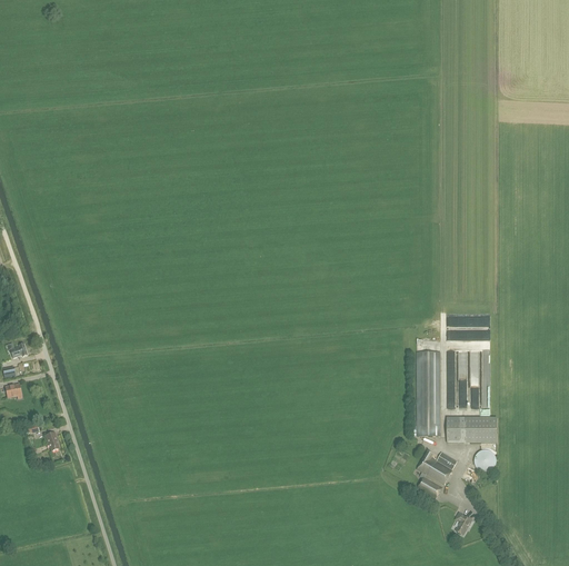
[(489,341),(489,326),(440,326),(440,336),(449,336),(449,339),(445,339),(445,341),(489,341)]
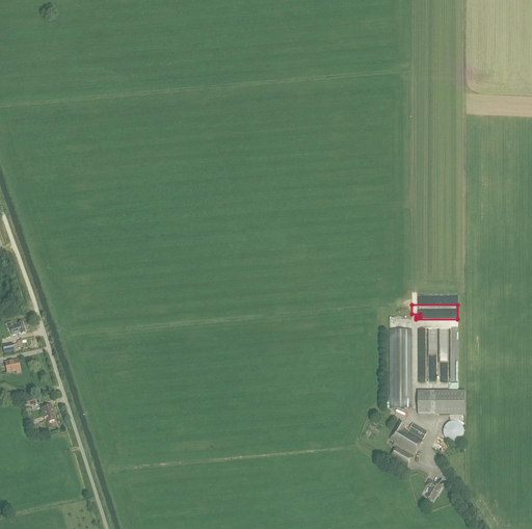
[(23,319),(18,320),(19,321),(14,323),(11,318),(7,320),(8,325),(9,324),(12,333),(21,329),(22,331),(26,329),(23,319)]
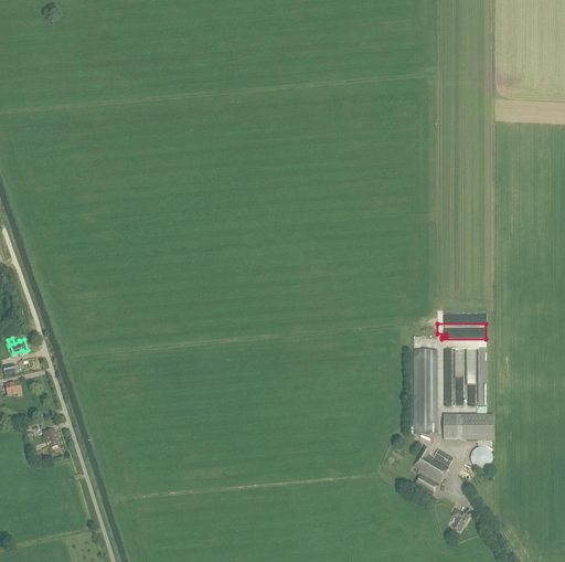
[(437,348),(415,348),(415,432),(437,432),(437,348)]
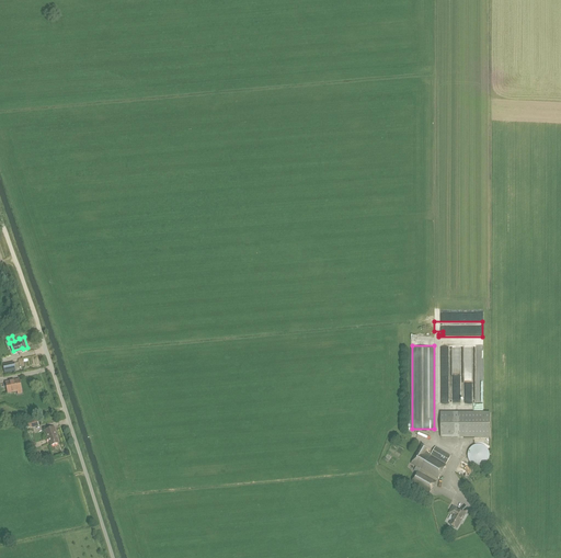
[(3,369),(15,367),(13,359),(2,361),(3,369)]
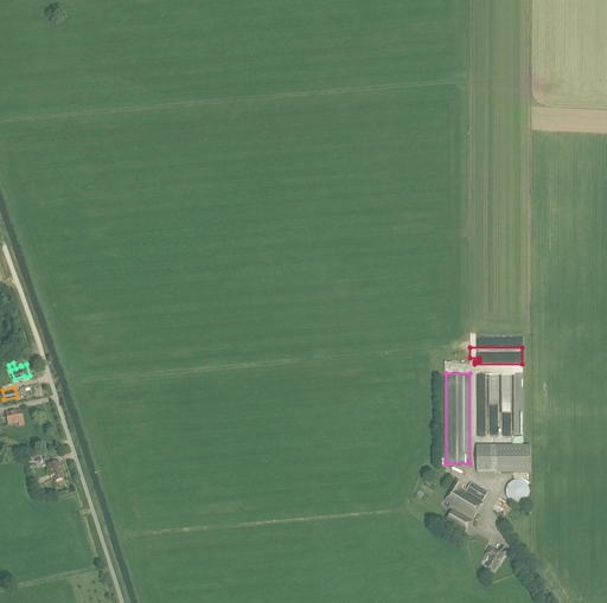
[(8,422),(23,418),(21,408),(6,410),(8,422)]
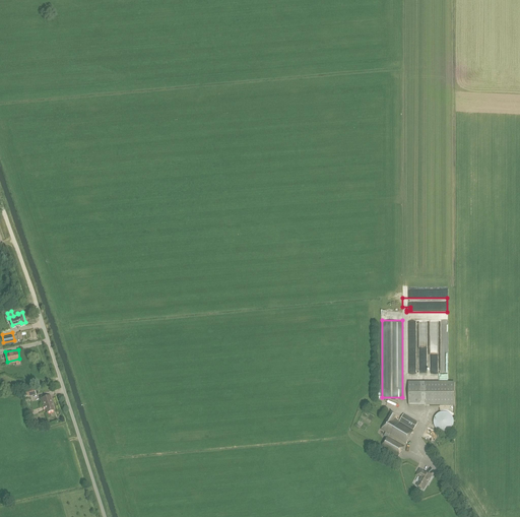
[(409,401),(455,401),(454,379),(408,379),(409,401)]
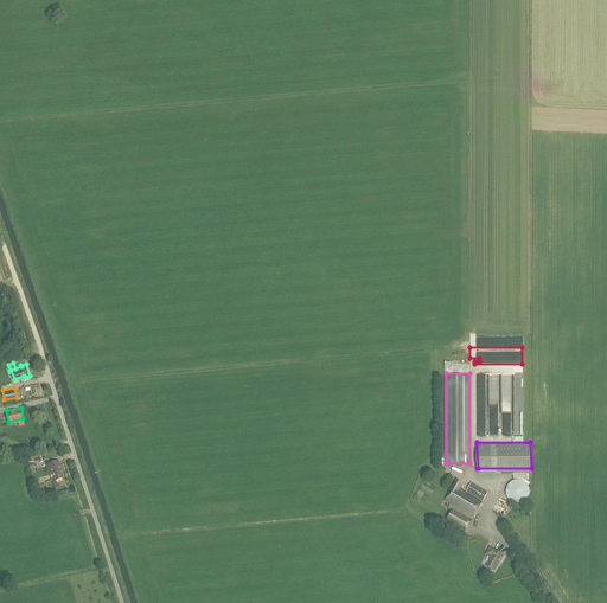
[(40,449),(26,451),(27,460),(42,456),(40,449)]
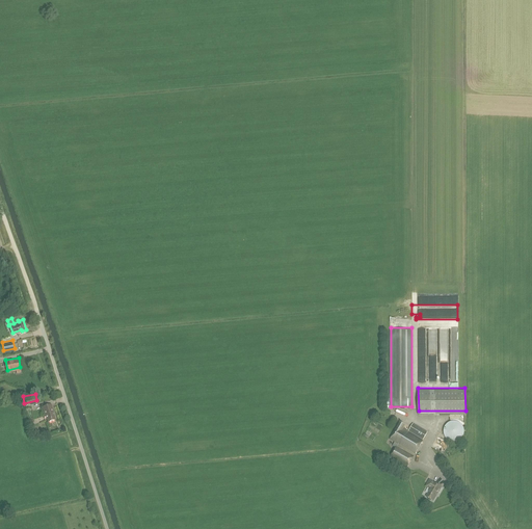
[(54,411),(52,402),(43,404),(46,413),(48,420),(55,417),(53,411),(54,411)]
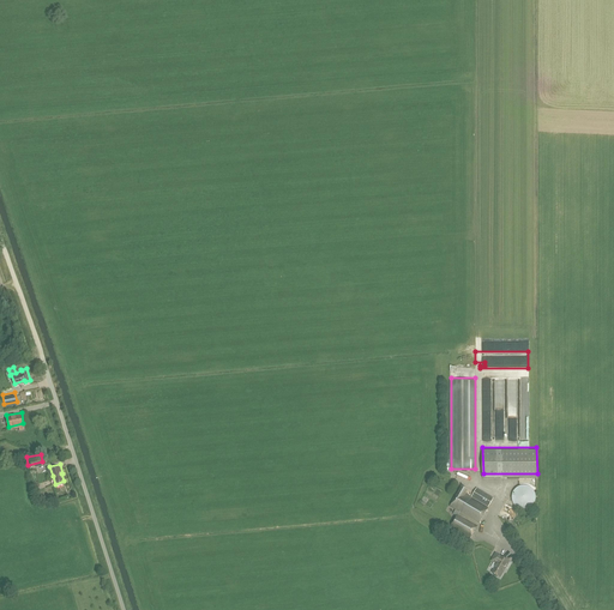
[(531,484),(530,484),(529,483),(527,483),(525,482),(524,482),(523,482),(522,482),(521,482),(518,483),(517,483),(517,484),(516,484),(515,485),(513,487),(512,488),(512,489),(511,490),(511,491),(511,494),(511,495),(511,496),(511,497),(512,499),(512,500),(513,501),(515,502),(515,503),(516,505),(517,505),(518,506),(519,506),(521,506),(522,507),(523,507),(524,507),(525,507),(527,506),(528,506),(529,506),(530,505),(531,503),(533,502),(534,502),(534,501),(535,499),(535,497),(536,496),(536,495),(536,494),(536,493),(535,491),(535,490),(535,489),(534,488),(533,487),(531,485),(531,484)]
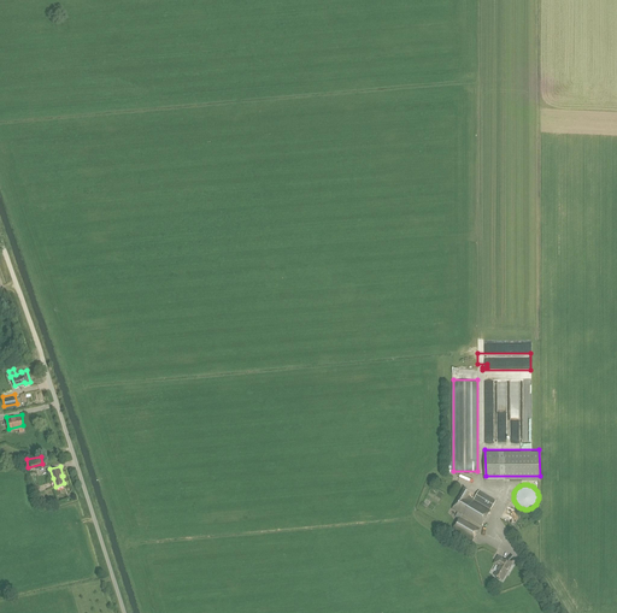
[(456,513),(459,517),(460,516),(463,512),(481,522),(481,523),(491,507),(475,499),(475,497),(474,496),(469,493),(470,490),(464,487),(452,506),(458,510),(456,513)]
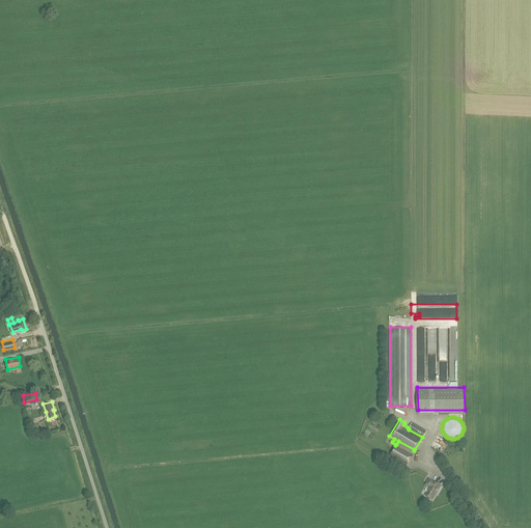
[(413,420),(408,427),(409,428),(422,437),(426,428),(413,420)]
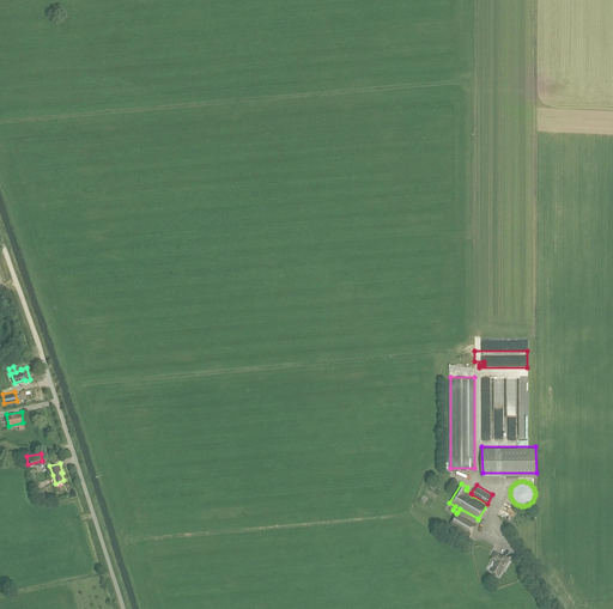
[(460,509),(457,512),(477,522),(478,519),(478,518),(460,509)]
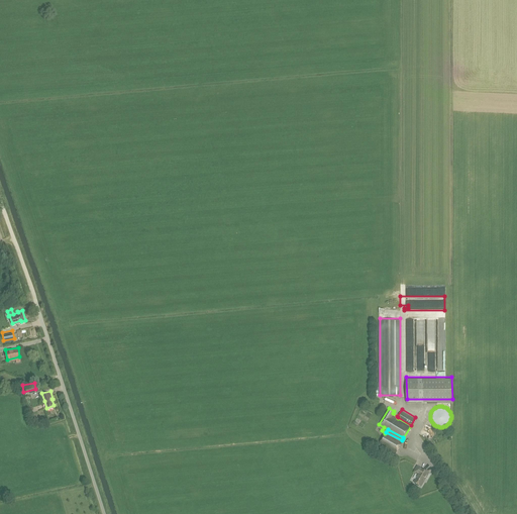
[(386,432),(385,433),(379,442),(396,451),(402,440),(386,432)]
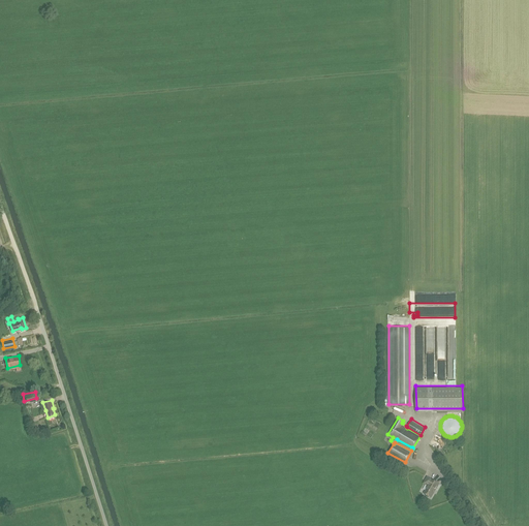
[(424,481),(428,484),(424,491),(431,495),(439,481),(428,474),(424,481)]
